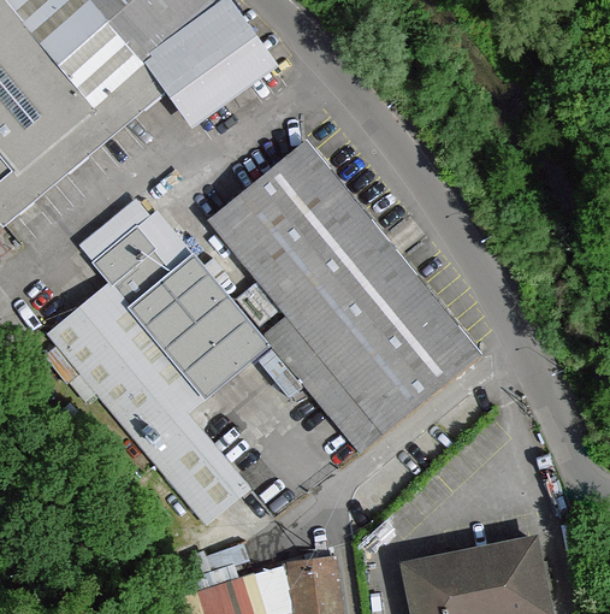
[(0,5),(107,133),(167,82),(152,59),(220,10),(212,0),(0,0),(0,5)]
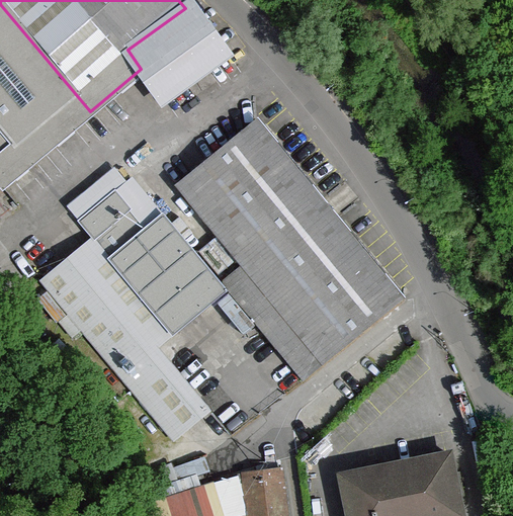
[(90,111),(0,4),(0,184),(90,111)]
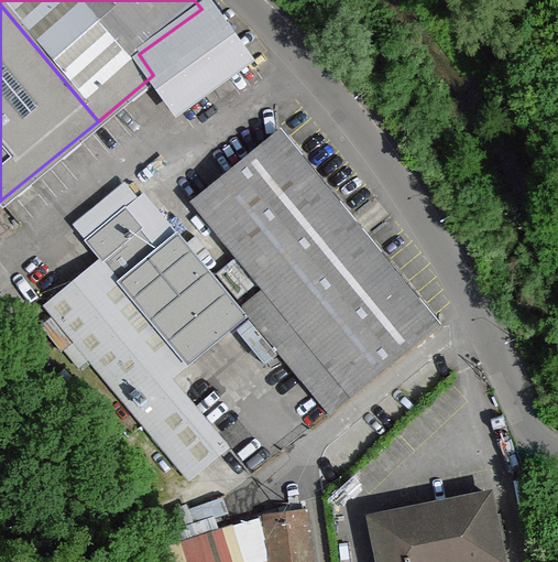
[(139,54),(153,75),(172,101),(236,56),(201,9),(139,54)]
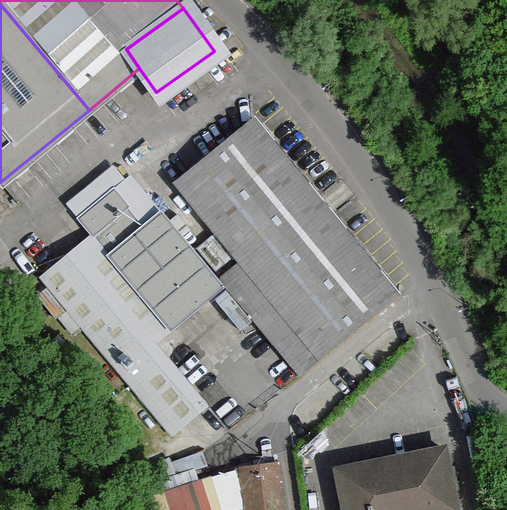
[(294,374),(393,293),(383,282),(259,130),(250,118),(172,182),(237,261),(216,279),(220,283),(294,374)]
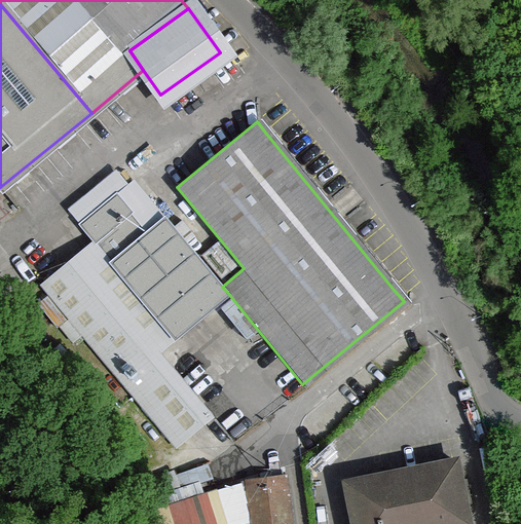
[(280,123),(266,134),(394,290),(409,277),(280,123)]
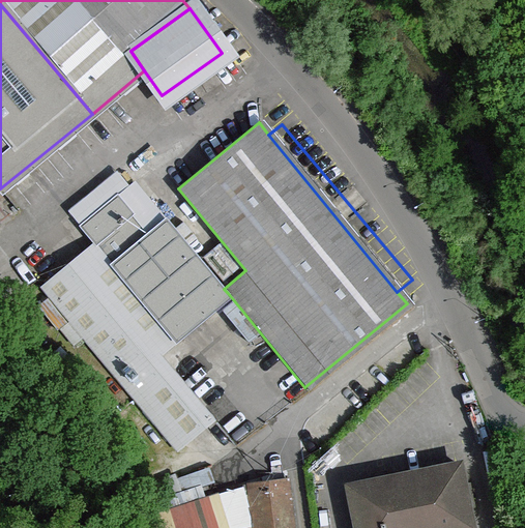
[(67,211),(79,225),(114,196),(127,212),(145,234),(162,221),(130,183),(125,186),(114,173),(67,211)]
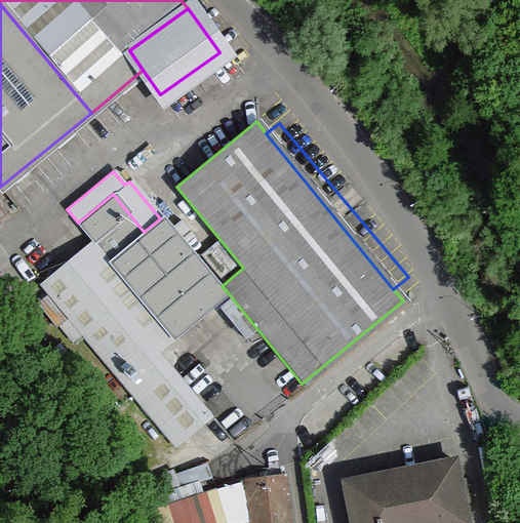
[(78,223),(92,239),(126,210),(113,194),(78,223)]
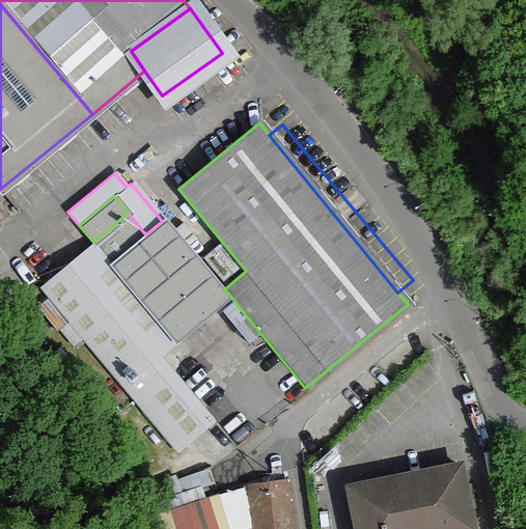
[(173,338),(224,297),(220,291),(162,221),(145,234),(128,213),(93,242),(173,338)]
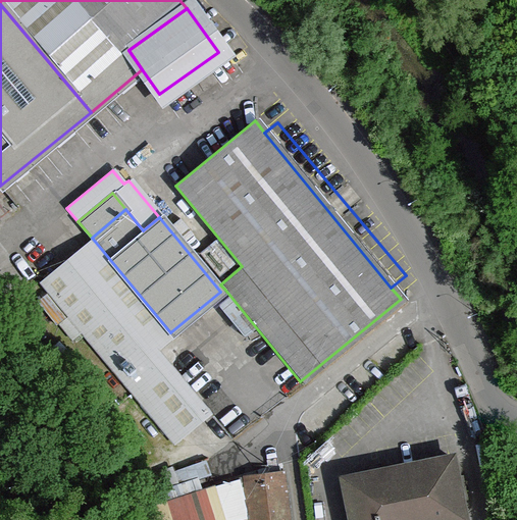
[(170,332),(92,238),(39,282),(82,332),(170,439),(205,411),(152,349),(170,332)]
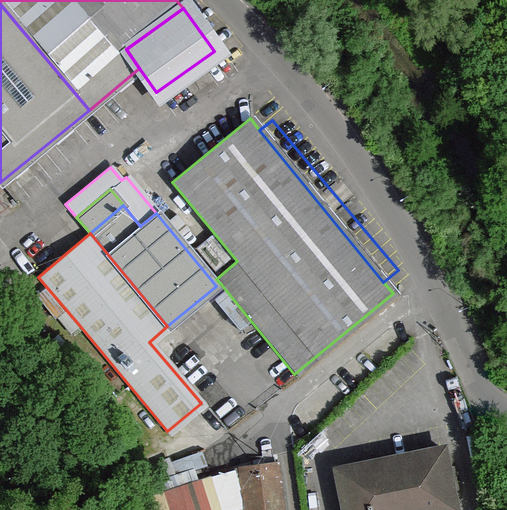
[(335,469),(342,509),(442,509),(452,508),(440,447),(335,469)]
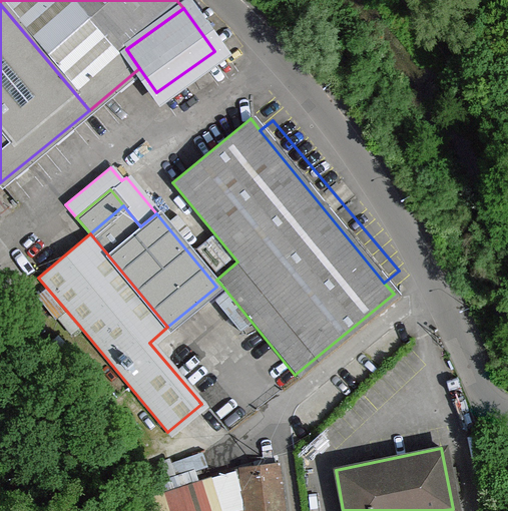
[(173,475),(193,469),(204,465),(199,451),(168,462),(173,475)]
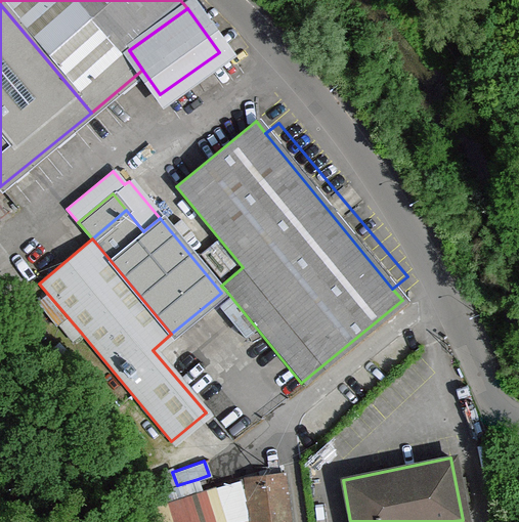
[(177,485),(172,472),(170,467),(149,474),(157,492),(177,485)]
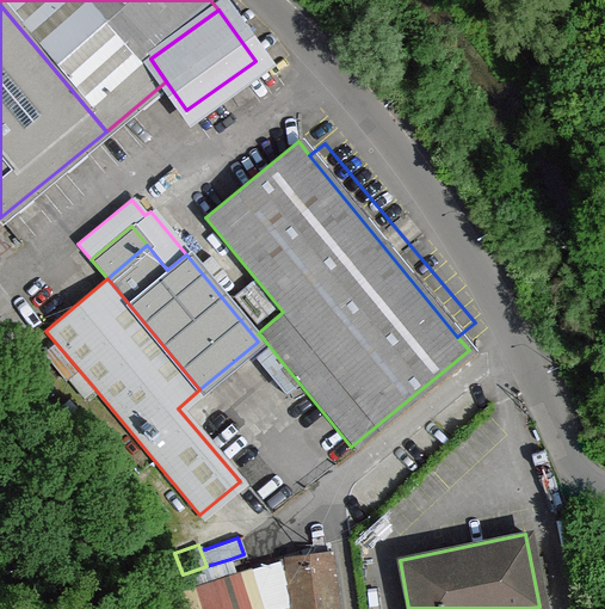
[(283,561),(289,608),(334,608),(327,552),(283,557),(283,561)]
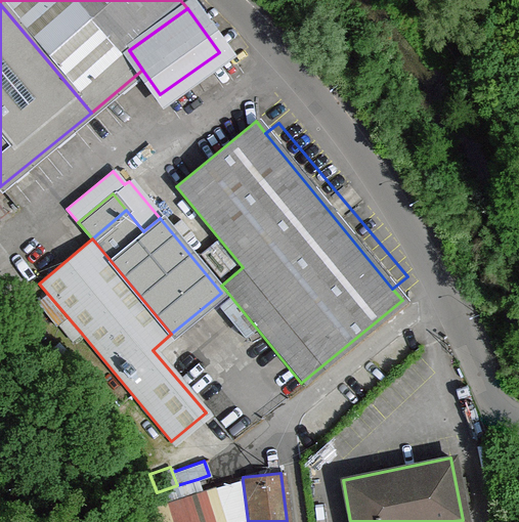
[(161,503),(202,489),(198,479),(177,485),(157,492),(161,503)]
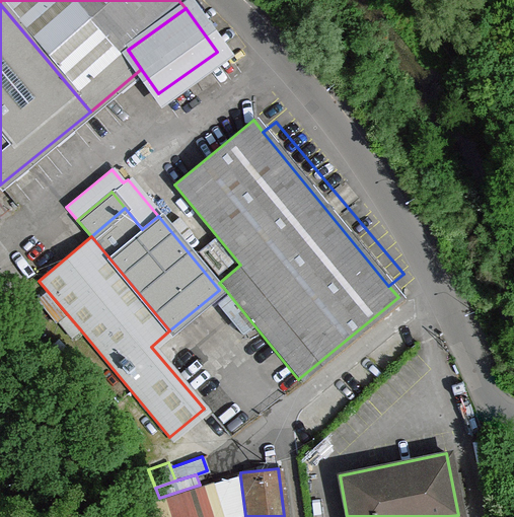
[(245,516),(240,476),(212,484),(222,516),(245,516)]
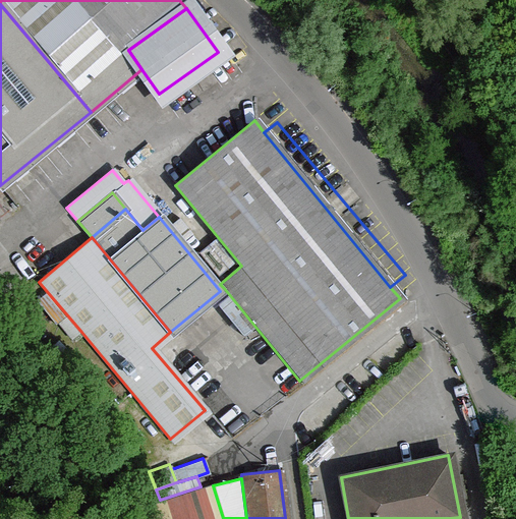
[(223,518),(213,485),(212,482),(201,486),(160,500),(149,504),(152,518),(223,518)]
